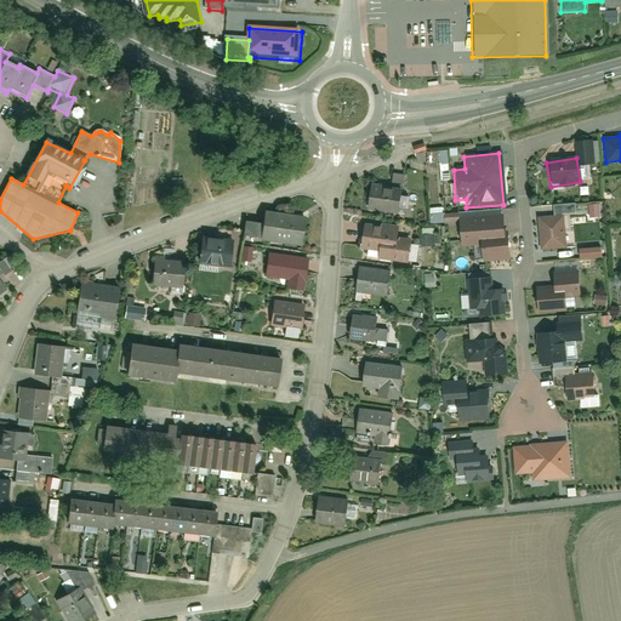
[(397,215),(402,186),(372,182),(369,211),(397,215)]
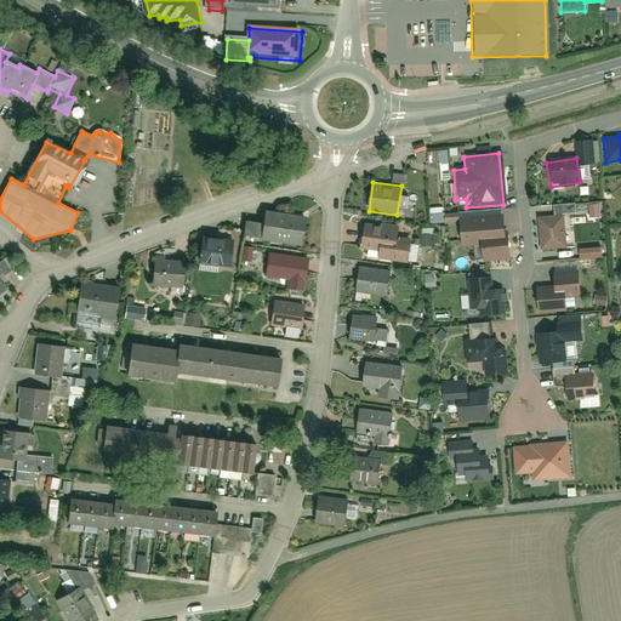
[(262,239),(298,244),(302,216),(266,211),(262,239)]
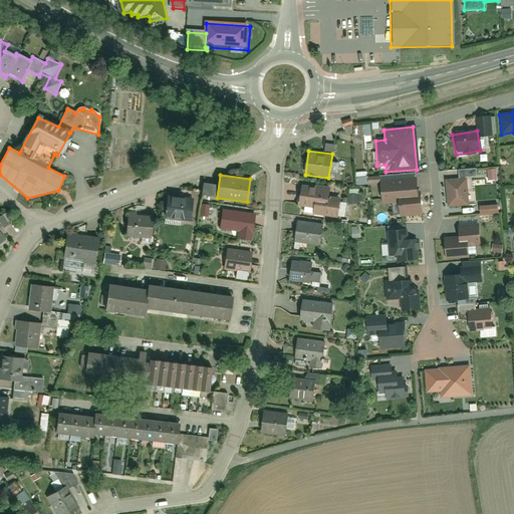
[(419,179),(380,183),(382,202),(399,201),(400,217),(422,215),(419,179)]
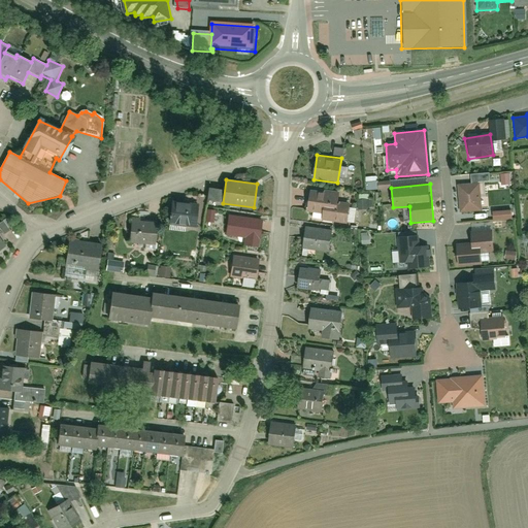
[(481,186),(457,188),(460,215),(484,212),(481,186)]
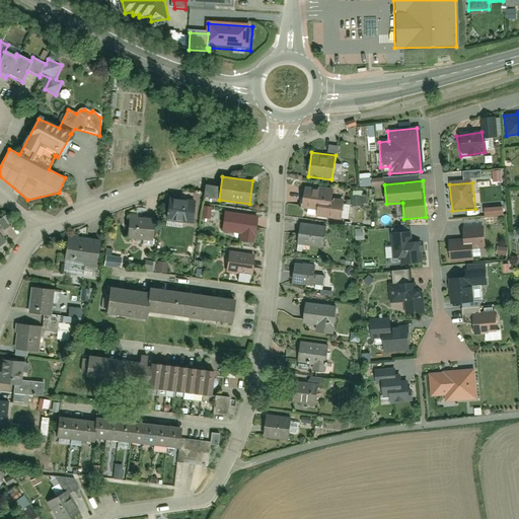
[(330,193),(304,190),(302,205),(313,207),(312,217),(338,221),(340,201),(329,200),(330,193)]
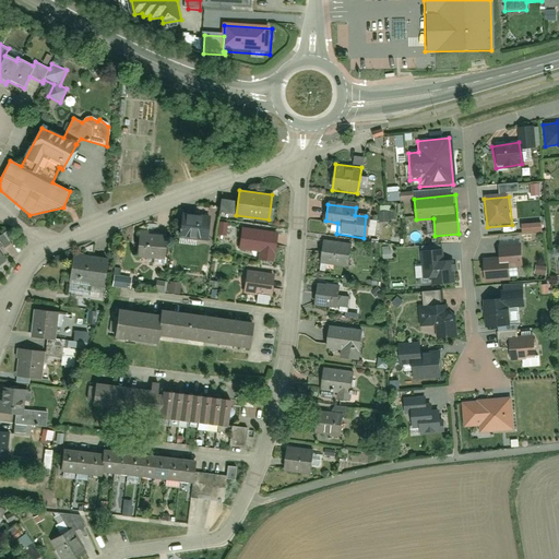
[(176,236),(209,239),(212,215),(178,213),(176,236)]
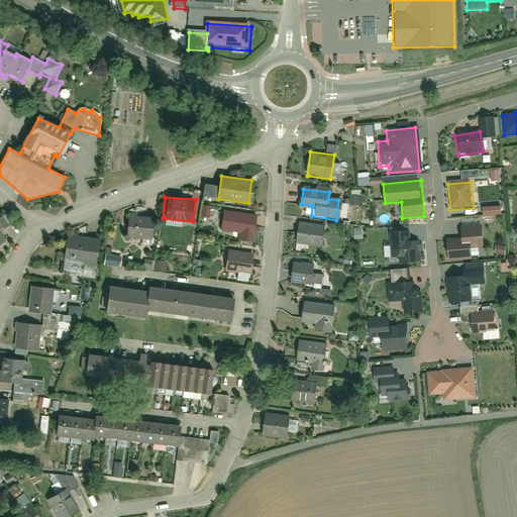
[(256,215),(221,210),(219,229),(237,232),(236,239),(253,241),(256,215)]
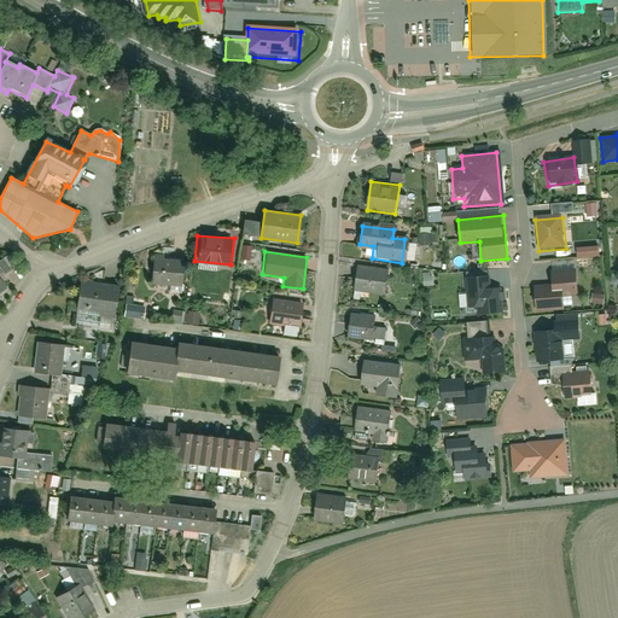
[(185,258),(152,256),(150,284),(184,286),(185,258)]
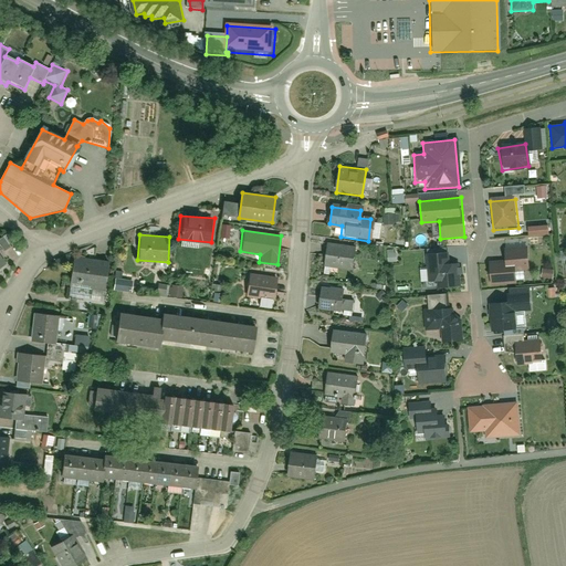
[(356,249),(325,244),(322,265),(352,270),(356,249)]
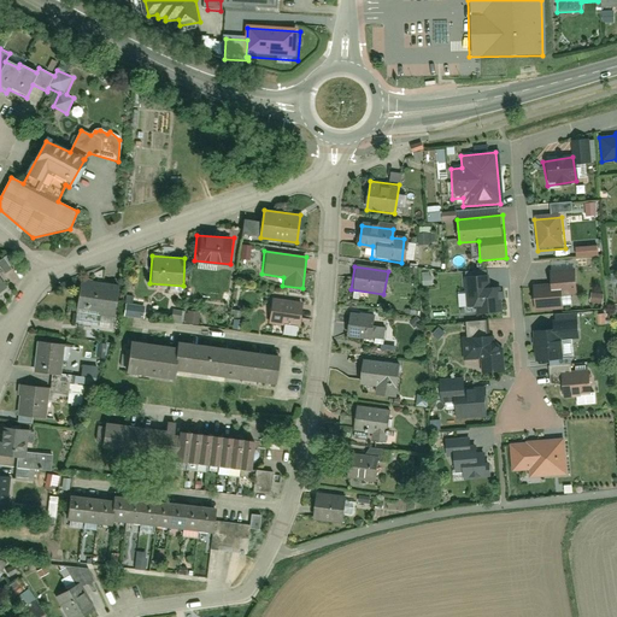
[(533,289),(534,312),(563,310),(562,297),(576,294),(576,276),(551,278),(552,288),(533,289)]
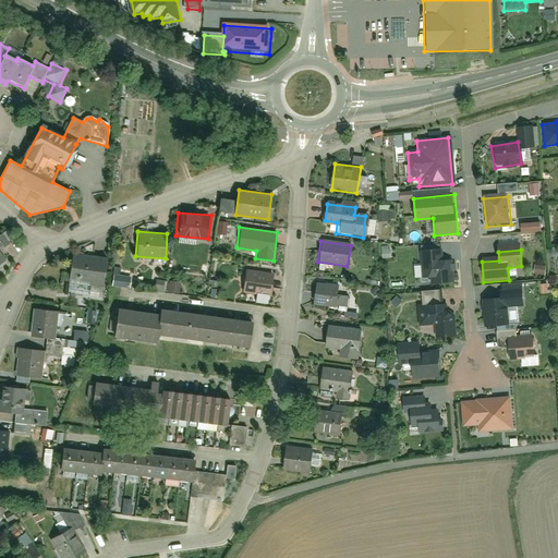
[(444,252),(420,254),(422,279),(433,278),(433,286),(458,283),(456,259),(445,261),(444,252)]
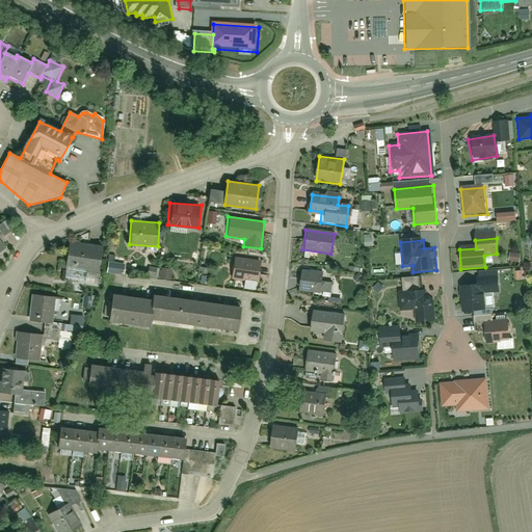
[(104,245),(68,241),(63,267),(99,273),(104,245)]
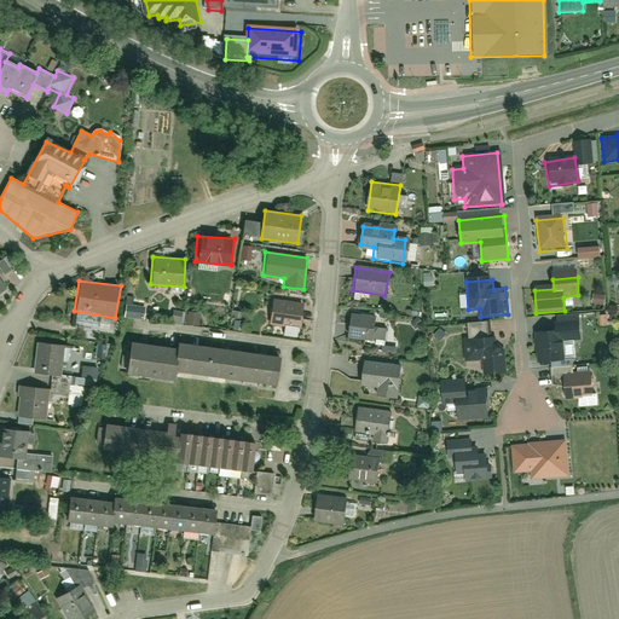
[(301,302),(270,299),(267,324),(299,328),(301,302)]
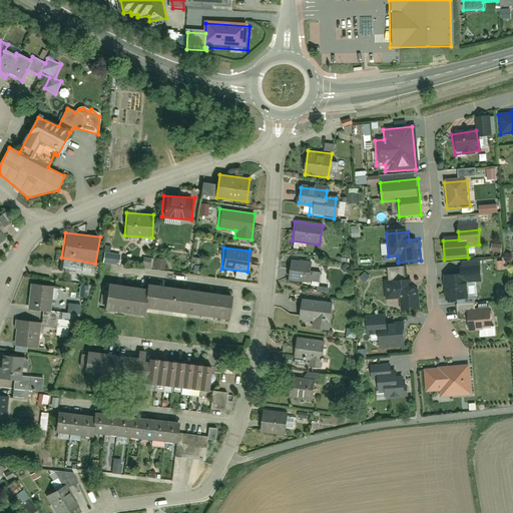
[(314,265),(291,262),(288,281),(311,284),(314,265)]
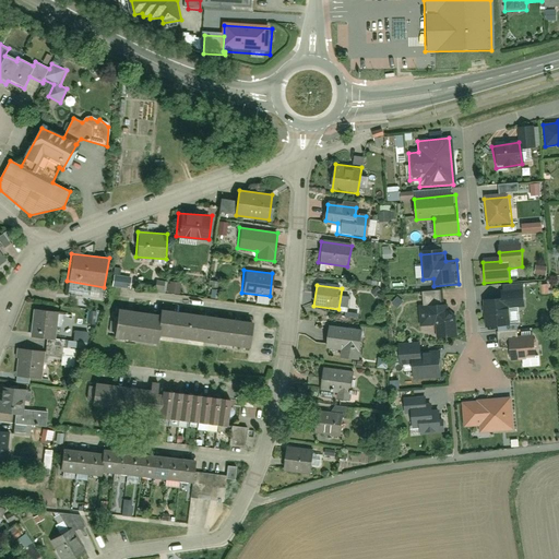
[(426,336),(452,334),(449,293),(420,295),(426,336)]
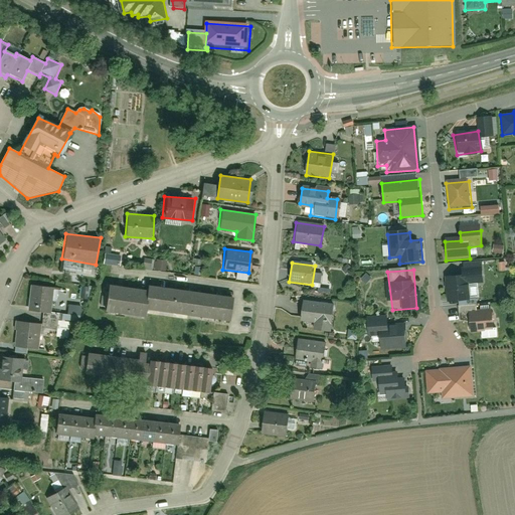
[(445,279),(446,300),(463,300),(462,284),(482,283),(481,270),(453,271),(454,278),(445,279)]
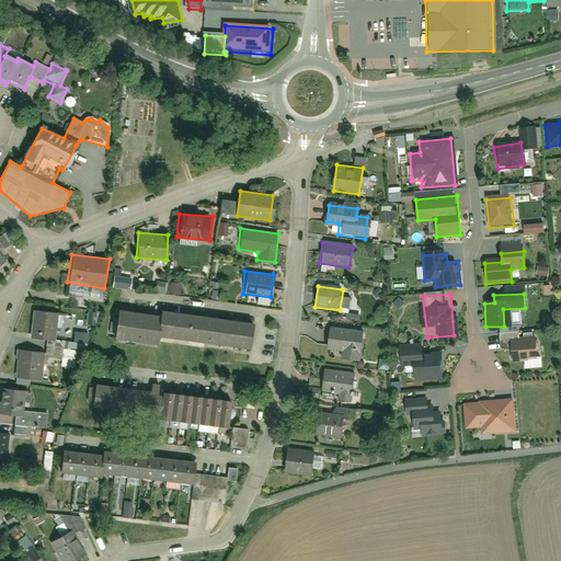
[(59,312),(33,309),(31,338),(55,341),(59,312)]
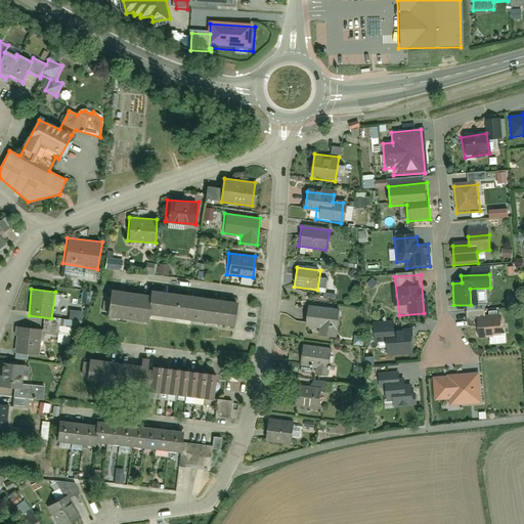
[(148,297),(107,291),(104,315),(146,320),(146,316),(234,328),(236,304),(148,294),(148,297)]
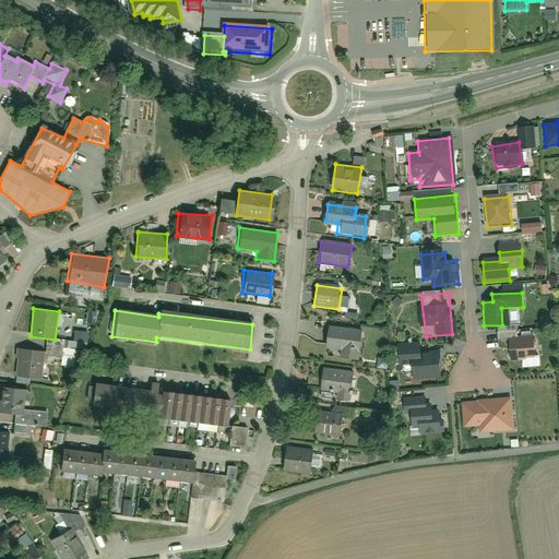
[(363,332),(328,326),(324,349),(340,352),(339,359),(359,361),(363,332)]
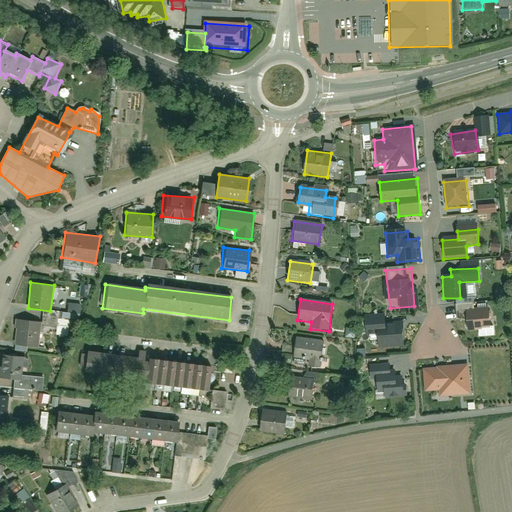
[(467,331),(490,330),(489,311),(466,312),(467,331)]
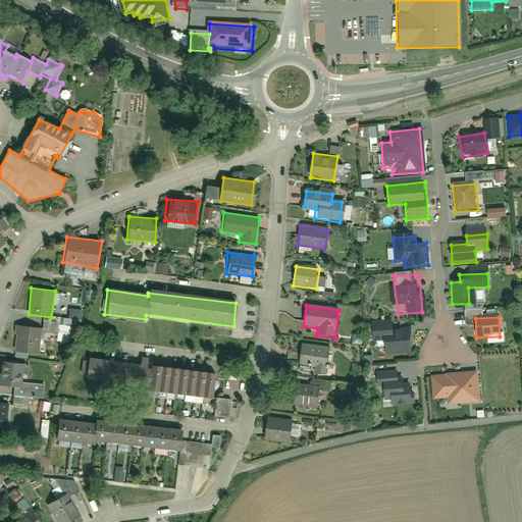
[(386,353),(412,351),(410,330),(394,331),(393,322),(371,324),(373,342),(384,341),(386,353)]
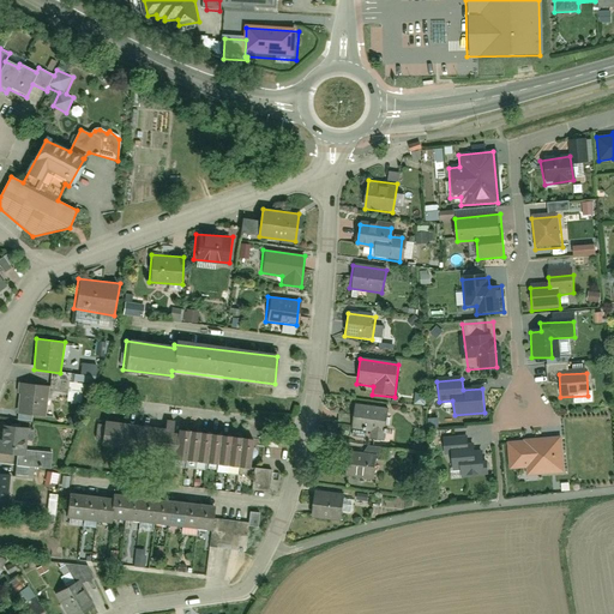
[(50,386),(19,381),(17,413),(48,417),(50,386)]
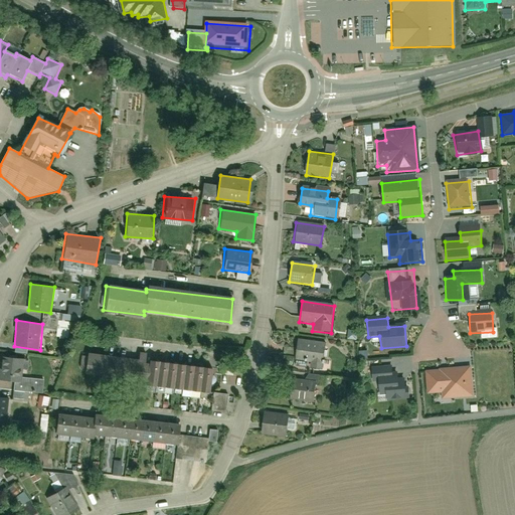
[(294,363),(323,368),(325,345),(296,341),(294,363)]
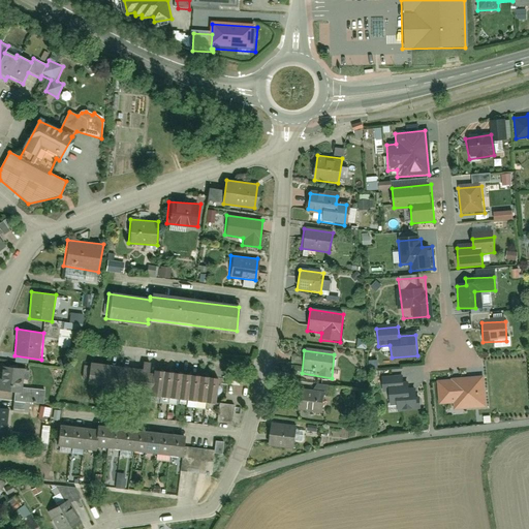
[(143,370),(90,364),(88,383),(152,391),(154,375),(149,374),(151,364),(144,363),(143,370)]
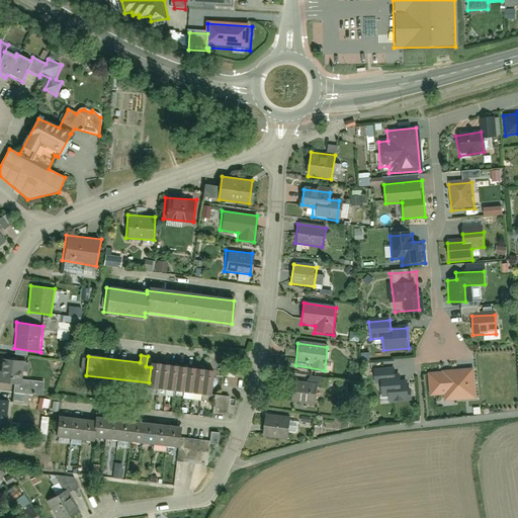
[(23,359),(0,356),(0,381),(21,383),(23,359)]
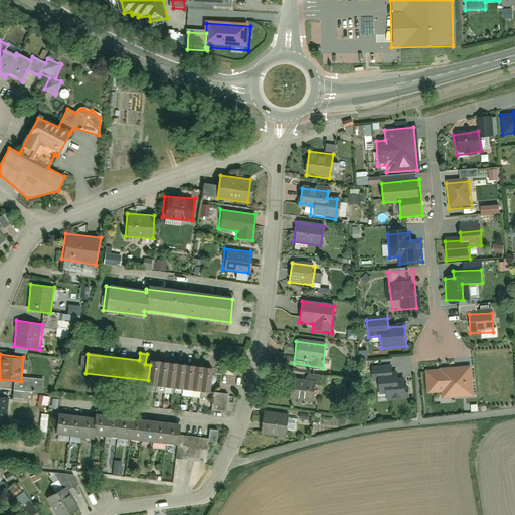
[(148,380),(147,385),(209,393),(212,368),(151,360),(150,365),(148,380)]
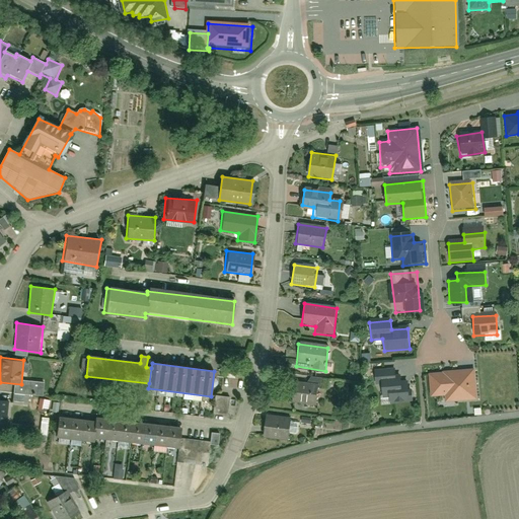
[(395,368),(374,371),(377,395),(384,394),(386,404),(413,400),(410,380),(397,382),(395,368)]
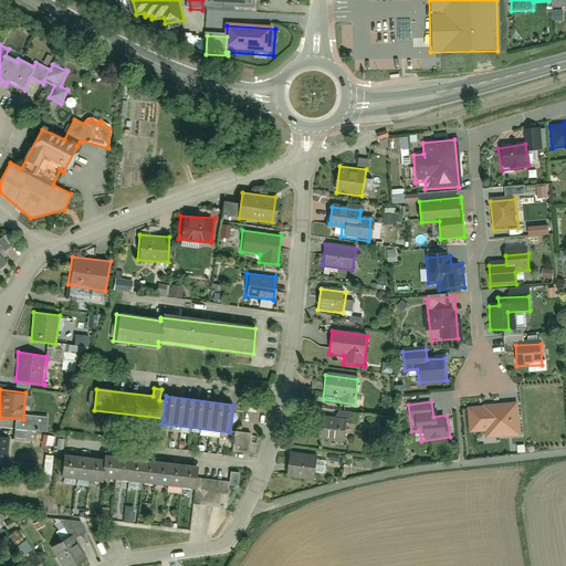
[(515,404),(467,408),(469,433),(482,432),(483,440),(519,437),(515,404)]
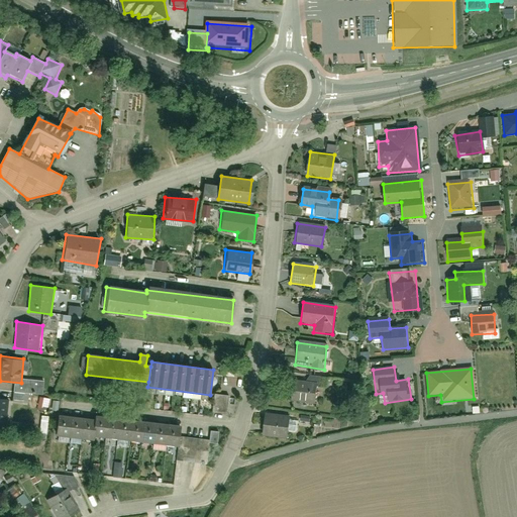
[(318,384),(294,381),(290,402),(314,406),(318,384)]
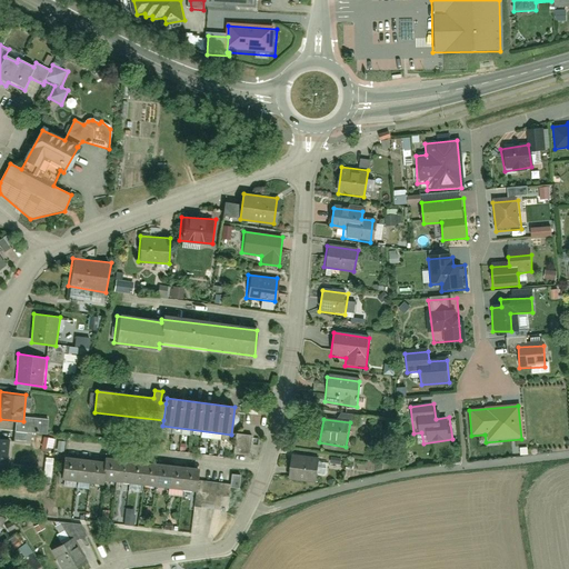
[(10,439),(0,438),(0,463),(9,465),(10,439)]
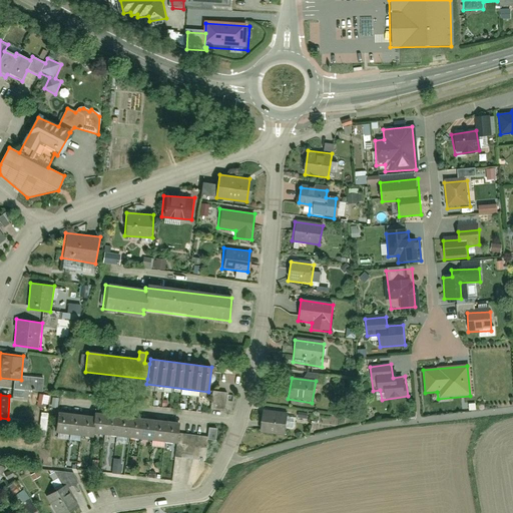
[(289,416),(262,412),(259,431),(285,435),(289,416)]
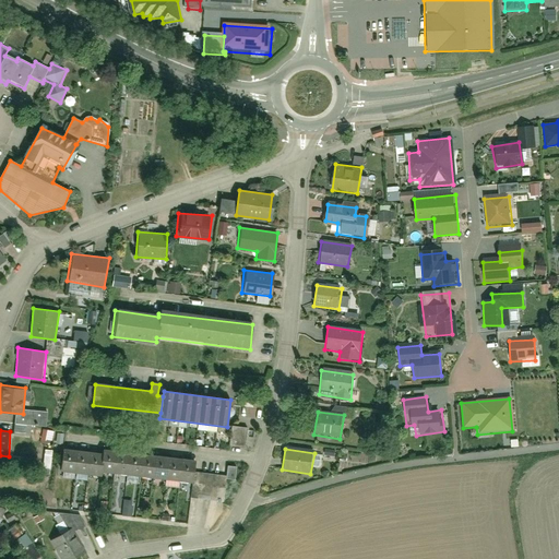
[(193,483),(195,463),(104,452),(104,455),(63,451),(61,471),(100,475),(102,472),(193,483)]
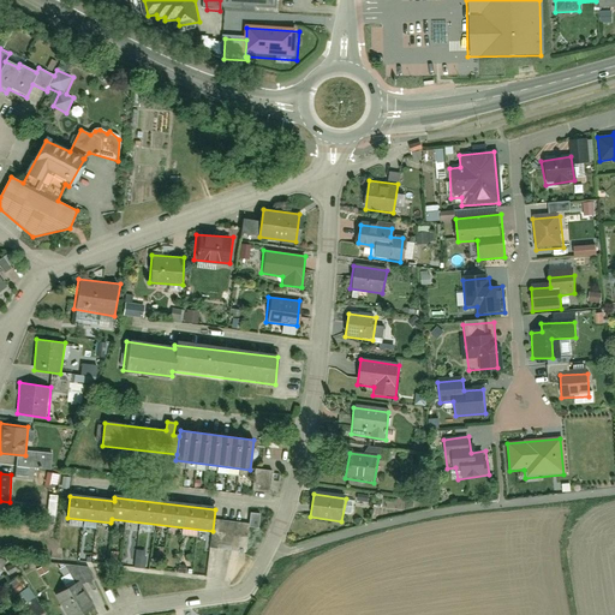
[(78,583),(53,596),(64,614),(83,614),(94,609),(78,583)]
